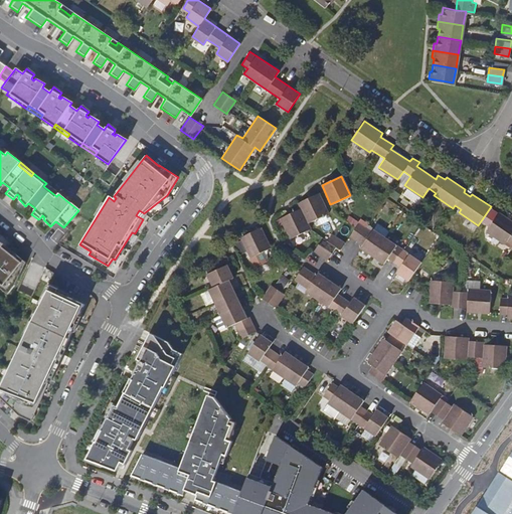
[(58,194),(46,183),(43,186),(56,196),(58,194)]
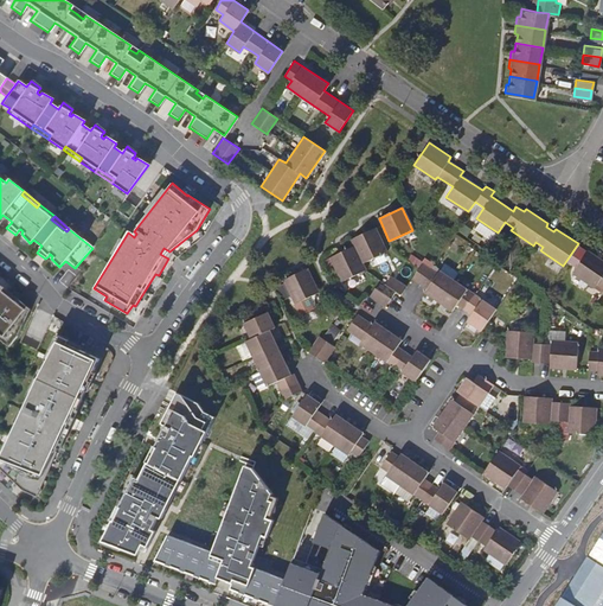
[(363,263),(386,253),(376,229),(352,240),(354,247),(331,259),(341,282),(366,270),(363,263)]
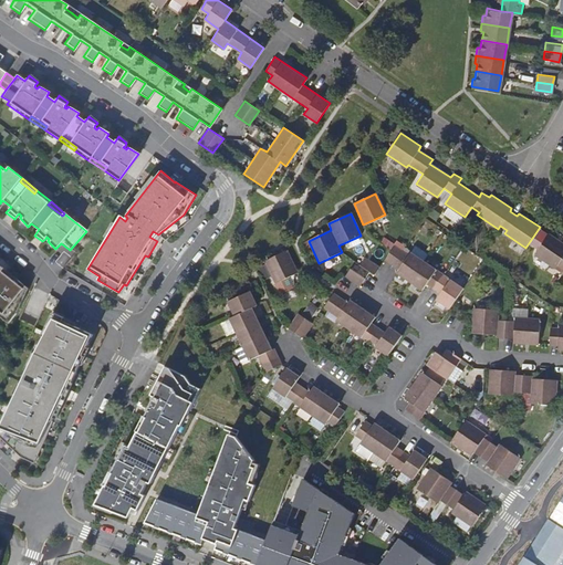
[(562,243),(549,233),(535,253),(555,268),(556,264),(562,269),(562,243)]
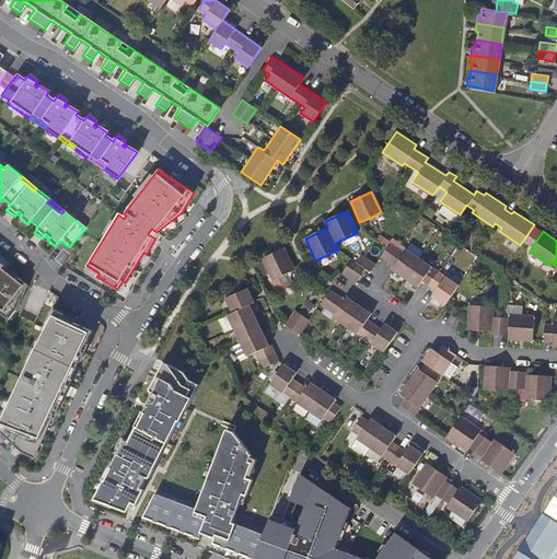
[(404,252),(397,247),(390,242),(387,246),(380,257),(394,266),(393,269),(417,286),(421,280),(434,290),(431,295),(444,304),(457,284),(406,248),(404,252)]
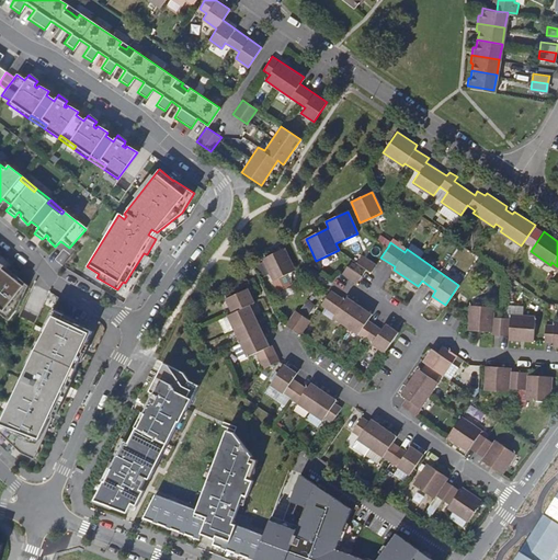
[(263,259),(273,281),(295,270),(285,249),(263,259)]
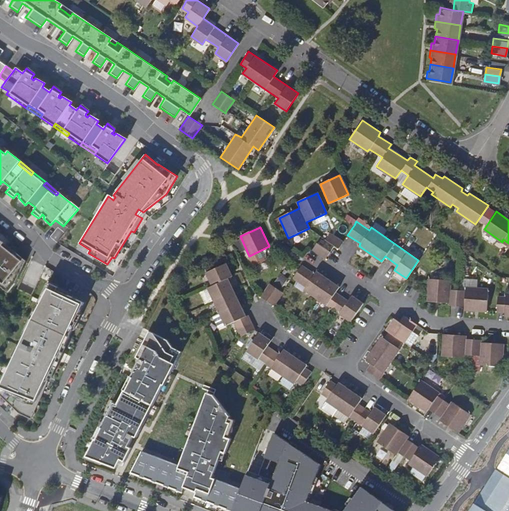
[(326,229),(321,236),(338,247),(343,241),(326,229)]
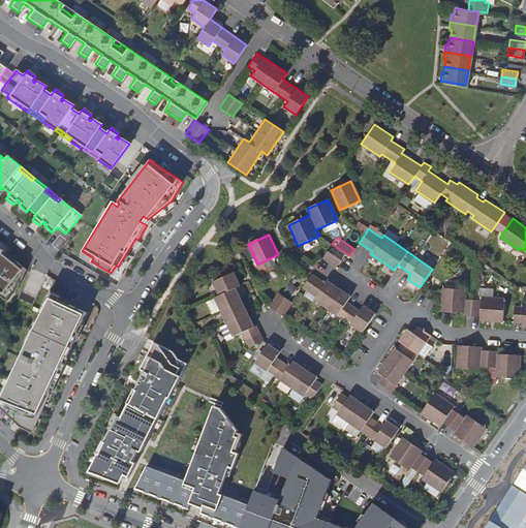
[(16,293),(26,270),(0,248),(0,296),(8,303),(16,293)]
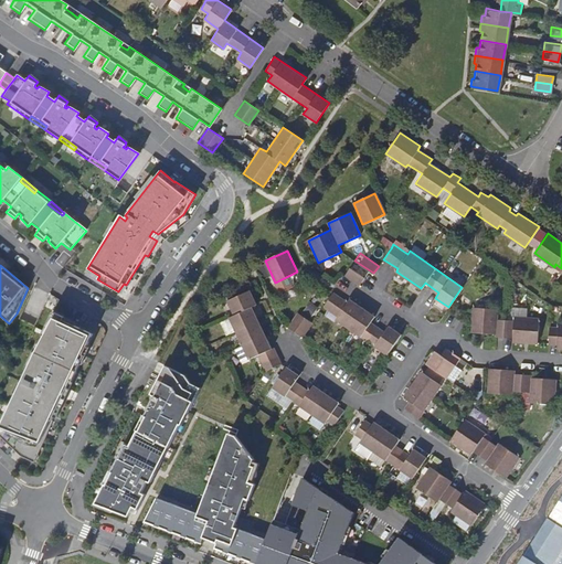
[(345,275),(359,284),(363,276),(349,267),(345,275)]
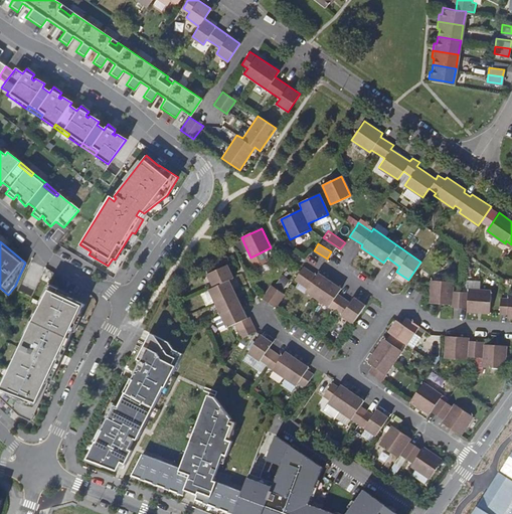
[(91,251),(79,244),(77,247),(89,254),(91,251)]
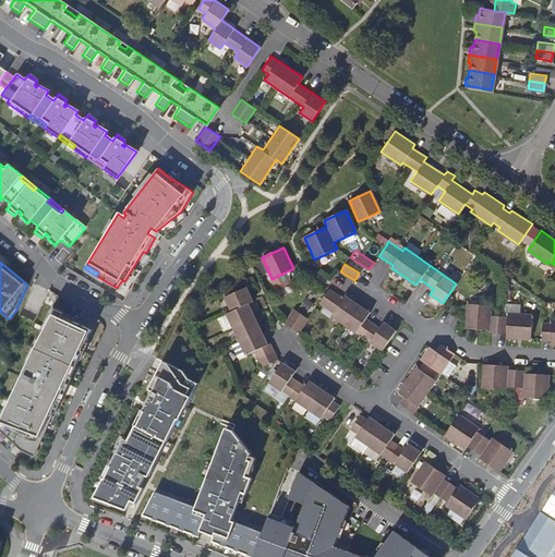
[(225,313),(239,340),(245,353),(254,350),(262,365),(277,358),(269,342),(267,343),(248,302),(252,300),(245,286),(224,297),(231,311),(225,313)]
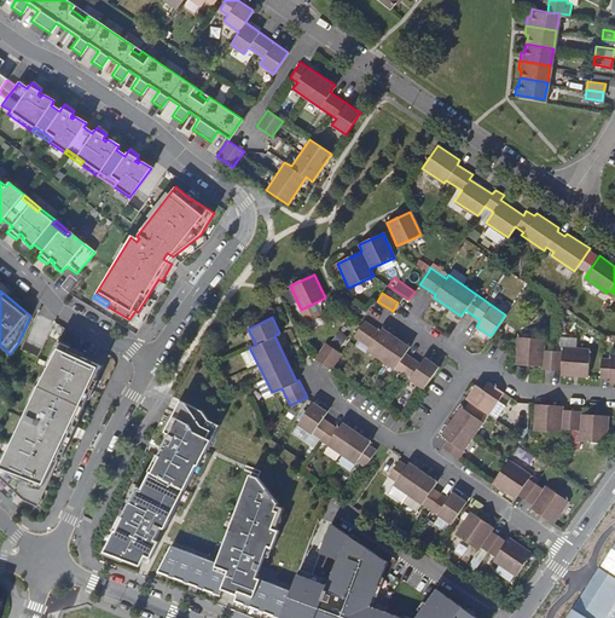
[(364,319),(353,335),(369,346),(367,350),(381,358),(424,388),(439,365),(425,357),(421,363),(406,352),(410,346),(382,327),(379,330),(364,319)]
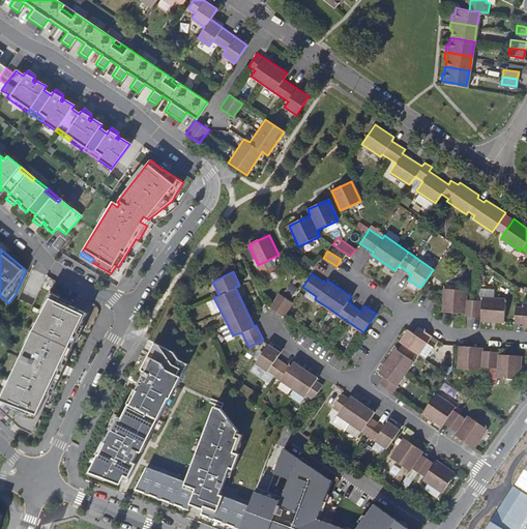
[(443,288),(442,296),(442,311),(464,313),(464,315),(480,316),(480,320),(504,321),(504,297),(481,296),(481,300),(466,298),(466,289),(443,288)]
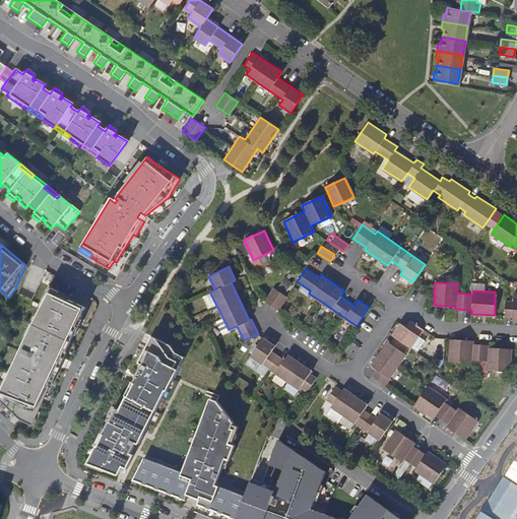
[(4,379),(0,388),(0,402),(17,418),(29,426),(44,395),(51,380),(50,380),(51,378),(54,379),(63,360),(60,359),(64,350),(65,350),(73,335),(77,325),(76,325),(79,318),(84,307),(68,300),(57,295),(58,292),(48,286),(38,309),(40,310),(13,366),(4,379)]
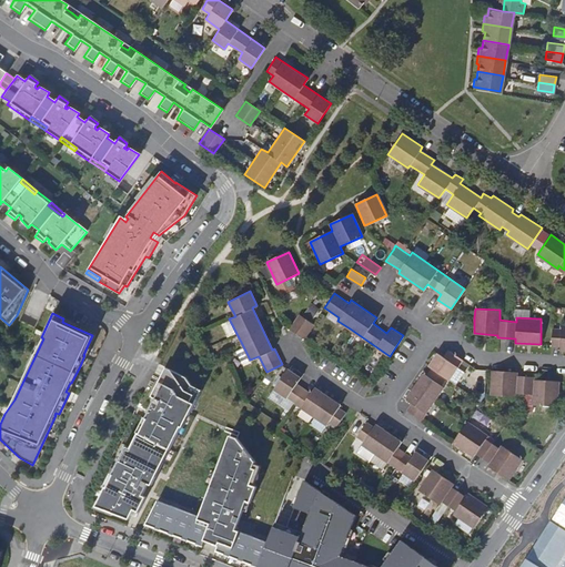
[(299,314),(289,328),(304,338),(313,323),(299,314)]
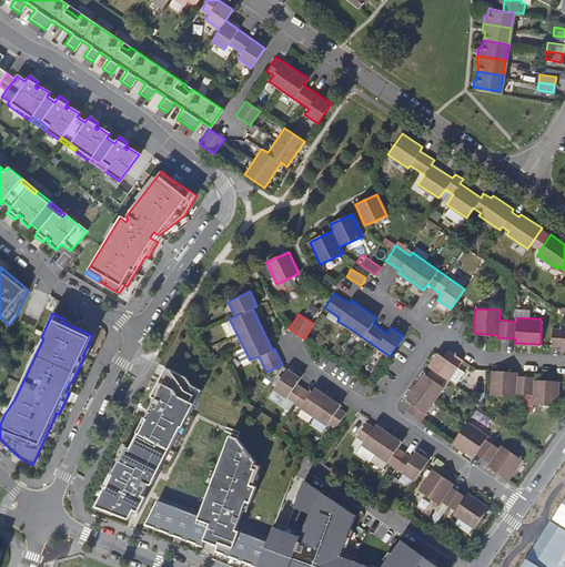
[(561,327),(553,327),(552,345),(560,345),(560,348),(564,348),(564,324),(561,324),(561,327)]
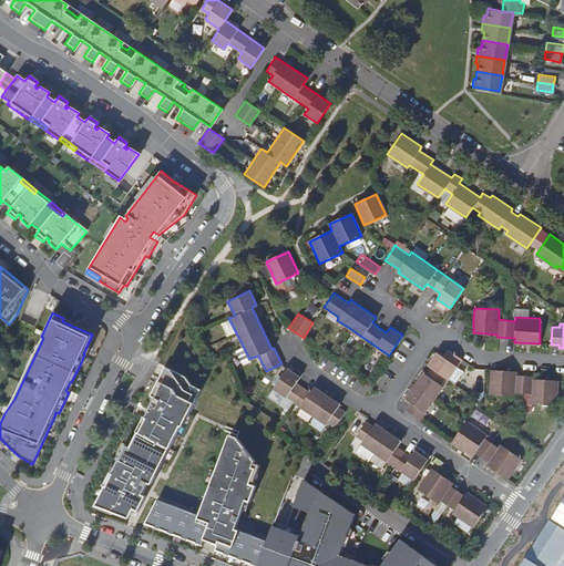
[(90,348),(86,347),(83,354),(84,354),(80,366),(81,366),(90,348)]
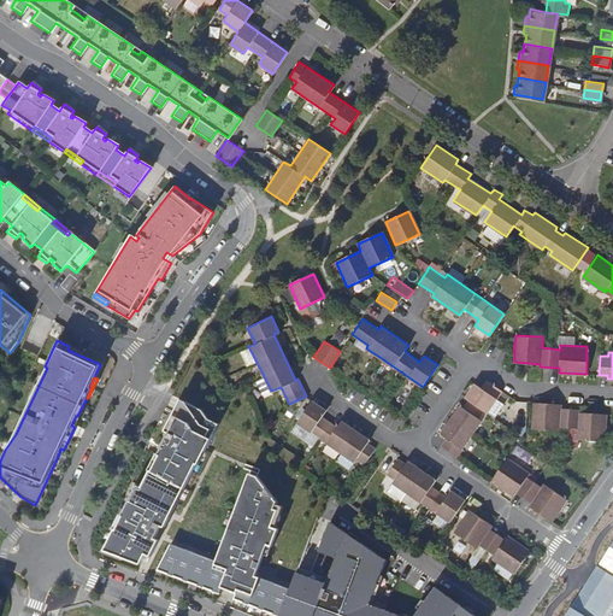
[(457,456),(472,433),(481,420),(478,417),(483,411),(487,412),(501,391),(485,380),(481,387),(475,383),(464,398),(466,400),(461,408),(459,405),(440,434),(447,439),(442,445),(457,456)]
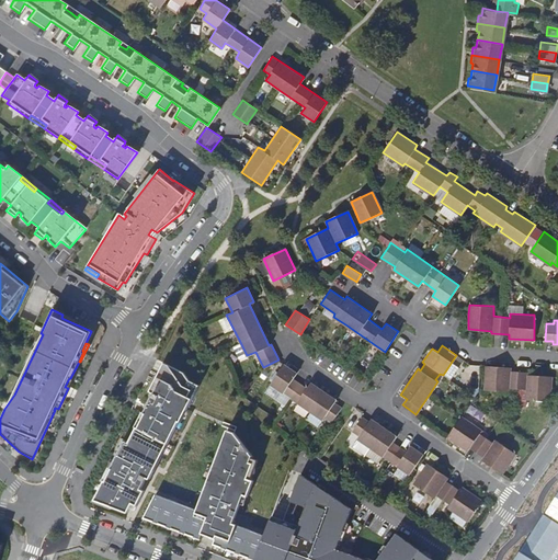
[(179,423),(197,386),(189,381),(185,374),(163,363),(156,376),(160,378),(150,398),(151,399),(137,427),(136,426),(128,443),(124,441),(110,468),(111,469),(105,480),(104,480),(93,501),(127,513),(129,509),(134,511),(144,491),(140,490),(146,478),(149,480),(178,422),(179,423)]
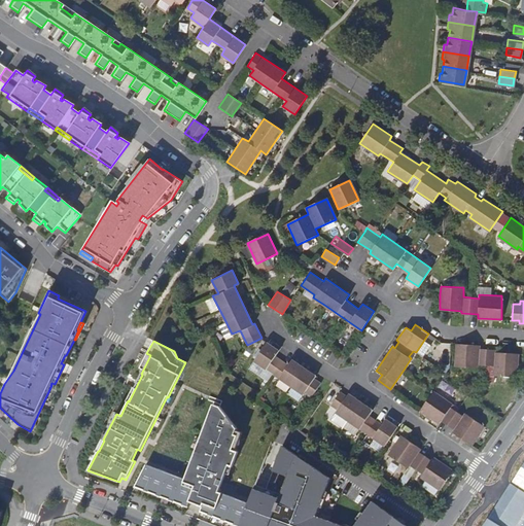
[(253,360),(272,373),(291,386),(303,394),(305,391),(311,396),(321,383),(314,378),(315,376),(291,359),(288,364),(275,355),(279,350),(267,342),(253,360)]
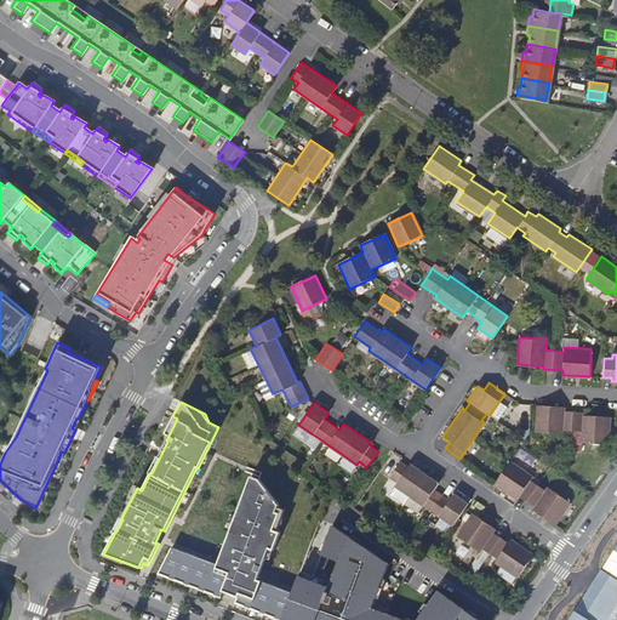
[(564,408),(537,407),(535,433),(561,434),(561,431),(571,431),(581,432),(581,443),(607,444),(610,417),(583,415),(583,413),(563,413),(564,408)]
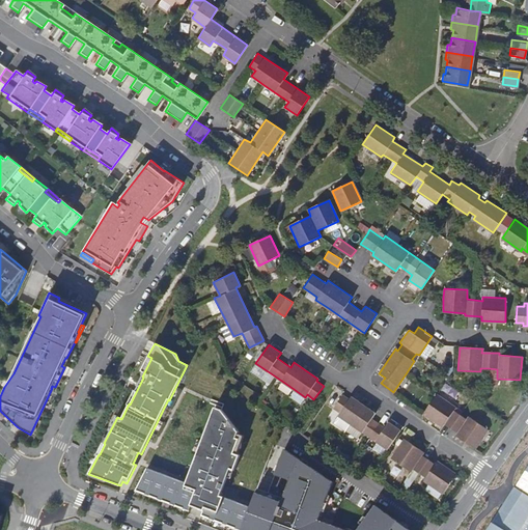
[(338,415),(351,423),(364,433),(369,436),(387,449),(400,429),(389,421),(385,426),(371,418),(376,413),(351,395),(349,398),(342,394),(333,408),(340,413),(338,415)]
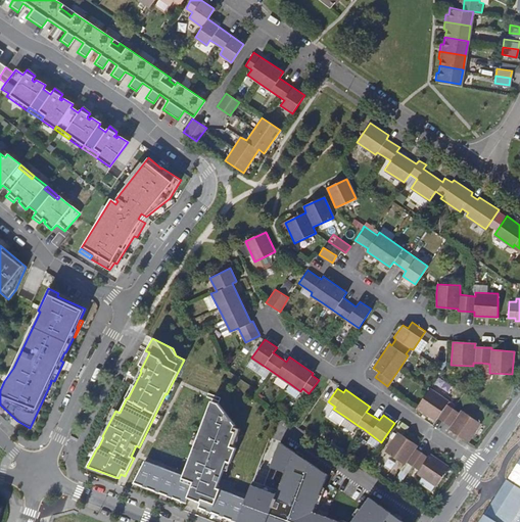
[(429,388),(416,407),(435,420),(437,418),(450,427),(448,429),(467,442),(480,423),(461,410),(459,413),(453,409),(446,405),(447,401),(429,388)]
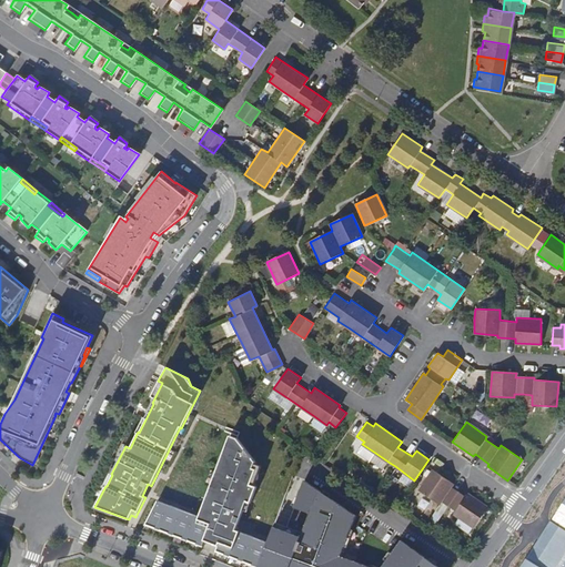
[(238,438),(229,435),(199,516),(157,502),(143,525),(202,547),(204,540),(218,546),(215,552),(255,566),(256,566),(266,543),(235,530),(245,503),(250,504),(255,487),(250,485),(255,469),(251,468),(254,461),(238,438)]
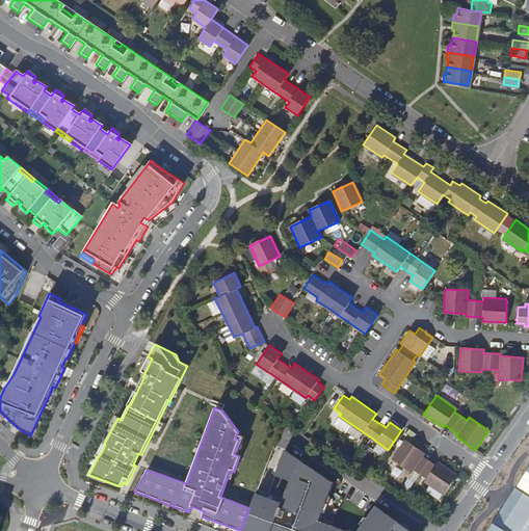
[(424,452),(405,439),(392,457),(412,471),(413,469),(420,473),(427,478),(425,480),(444,493),(457,474),(438,461),(435,465),(422,455),(424,452)]
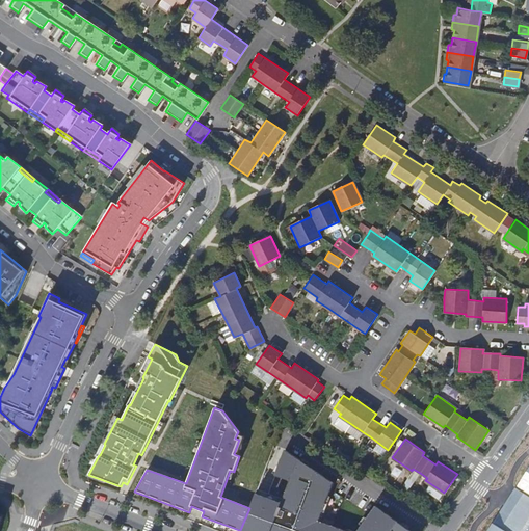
[(411,530),(375,505),(356,530),(347,530),(319,521),(333,482),(284,450),(274,475),(289,480),(281,502),(256,493),(249,508),(240,530),(411,530)]
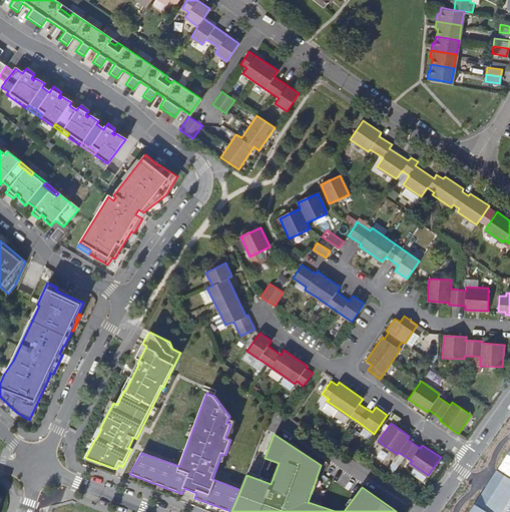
[(509,444),(495,468),(509,477),(509,444)]
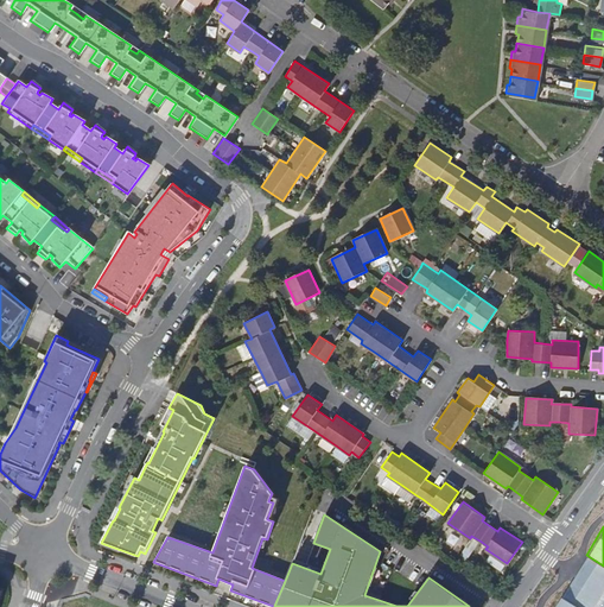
[(603,606),(603,566),(586,555),(572,577),(552,606),(603,606)]
